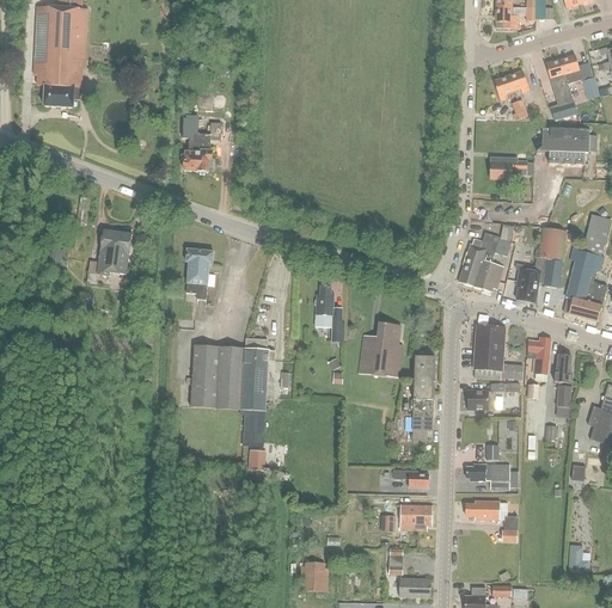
[(84,67),(87,7),(81,7),(59,6),(38,5),(35,74),(37,74),(37,84),(44,84),(43,104),(72,106),(73,98),(79,98),(80,67),(84,67)]
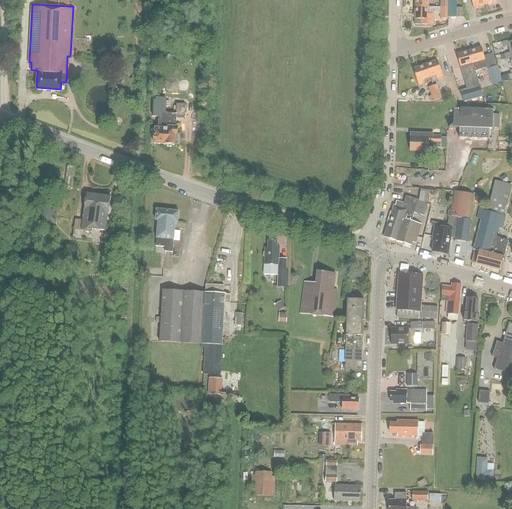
[(428,12),(428,4),(414,4),(414,17),(414,22),(433,23),(433,12),(428,12)]
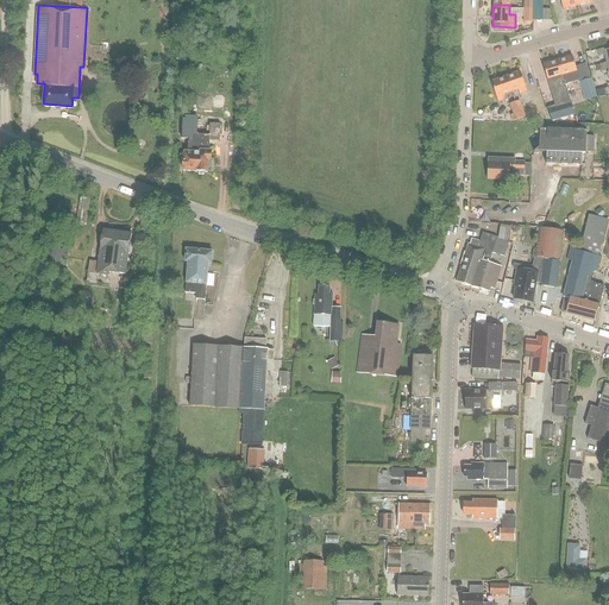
[(533,19),(534,6),(523,6),(523,19),(533,19)]
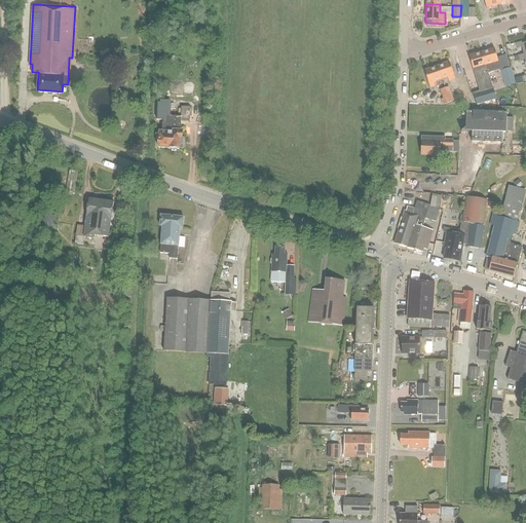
[(521,40),(516,41),(517,46),(522,45),(524,52),(524,53),(525,52),(525,40),(522,41),(521,40)]
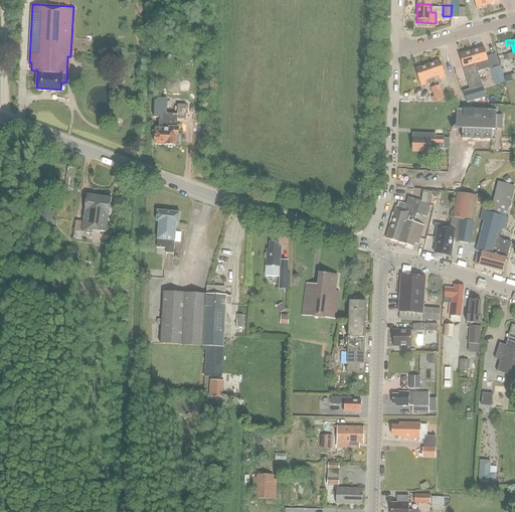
[(483,88),(487,87),(483,72),(479,73),(478,69),(490,66),(484,45),(471,48),(483,88)]
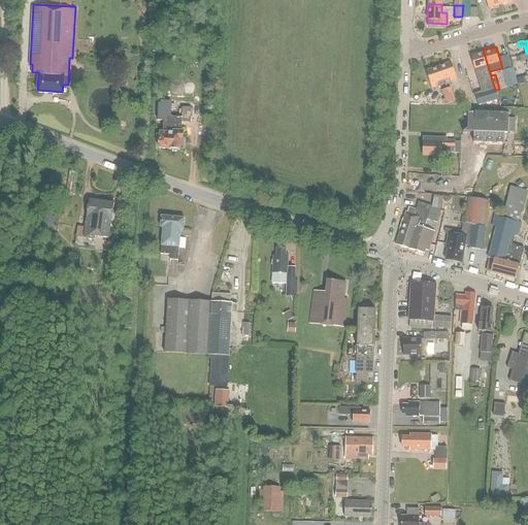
[(495,90),(483,50),(470,54),(481,90),(474,92),(477,103),(497,97),(495,90)]
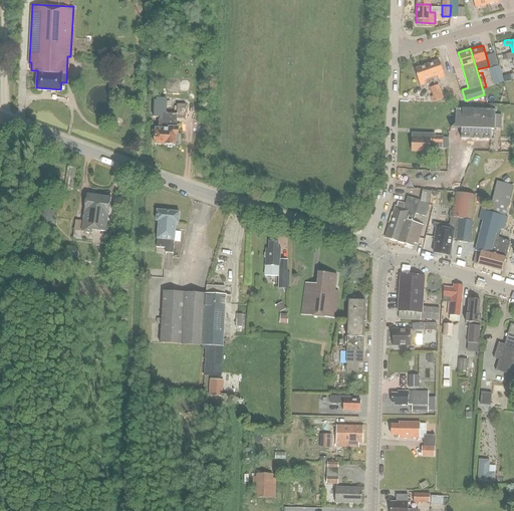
[(439,58),(427,62),(431,76),(439,73),(440,77),(445,75),(439,58)]
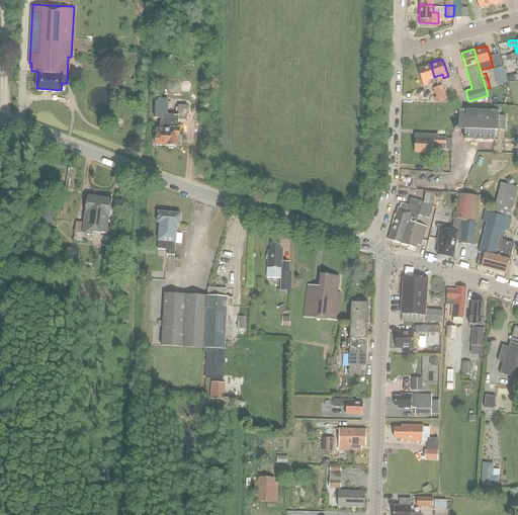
[(430,63),(417,68),(423,85),(428,83),(427,79),(434,77),(430,63)]
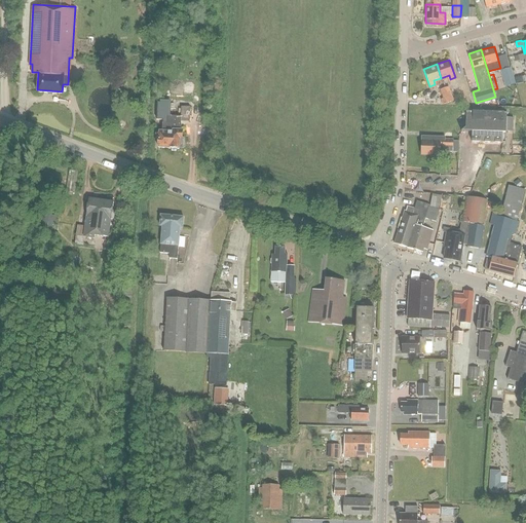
[(511,65),(500,68),(504,83),(515,80),(511,65)]
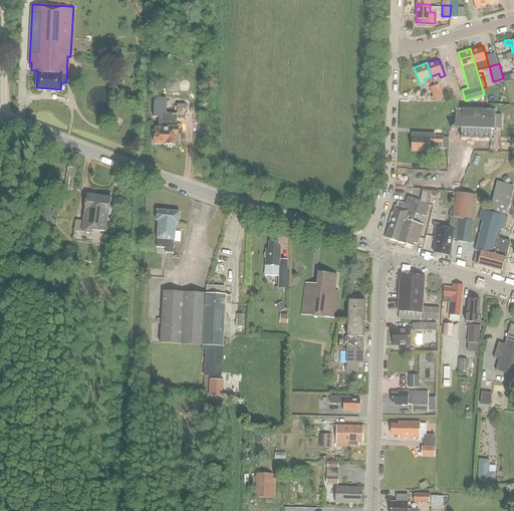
[(439,88),(442,88),(440,83),(434,85),(438,98),(442,97),(439,88)]
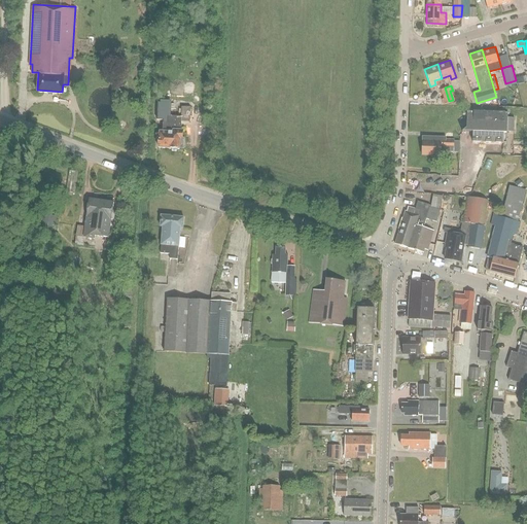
[(443,103),(449,101),(445,88),(441,89),(444,98),(442,99),(443,103)]
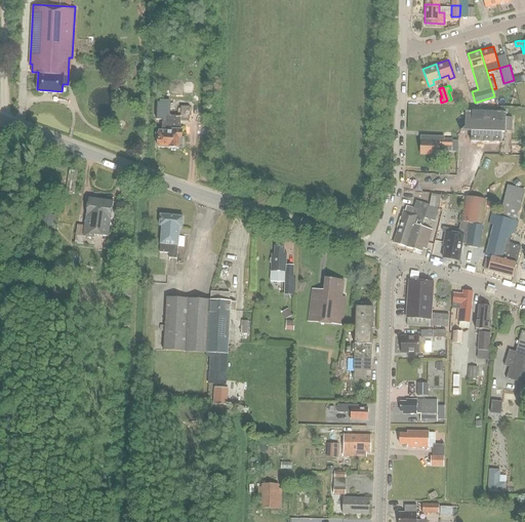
[(189,119),(190,104),(180,104),(180,114),(167,113),(167,120),(162,120),(162,128),(159,128),(158,135),(158,143),(158,145),(168,146),(169,146),(171,148),(175,149),(176,146),(178,146),(183,146),(184,144),(185,136),(183,135),(182,135),(182,127),(179,127),(180,118),(189,119)]
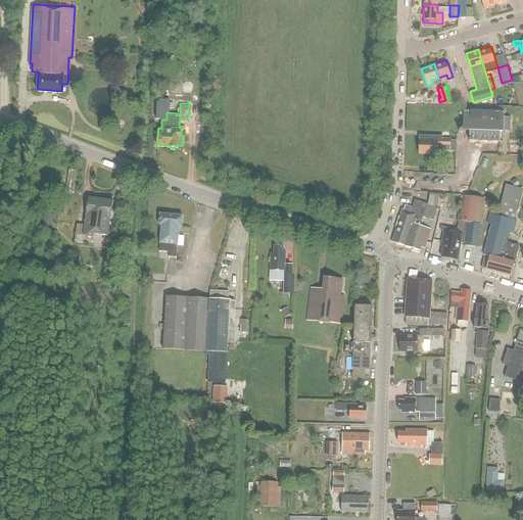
[(510,129),(510,115),(504,114),(504,109),(464,108),(463,125),(459,129),(469,129),(469,139),(500,140),(500,130),(503,131),(503,129),(510,129)]
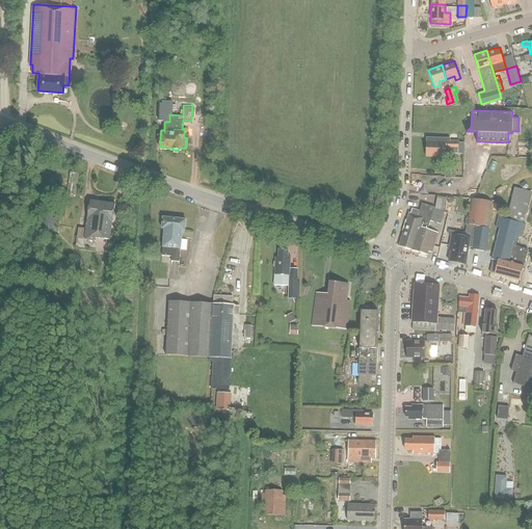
[(449,137),(426,137),(425,155),(445,156),(445,152),(457,153),(457,140),(449,139),(449,137)]
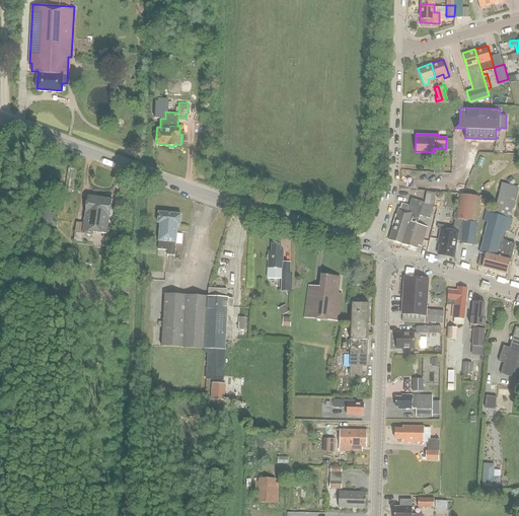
[(75,166),(69,165),(65,187),(72,188),(75,166)]
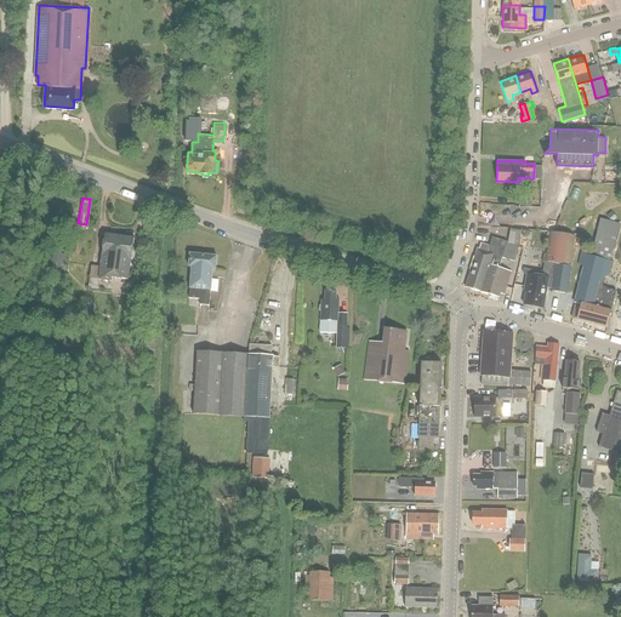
[(611,209),(607,212),(611,218),(616,215),(611,209)]
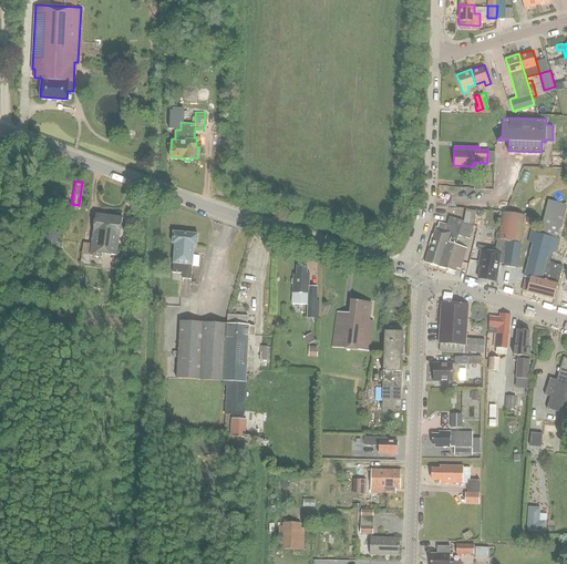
[(556,236),(565,202),(548,197),(540,227),(532,225),(528,241),(533,242),(525,274),(526,275),(523,289),(554,297),(563,264),(554,262),(554,260),(549,259),(552,249),(556,250),(559,237),(556,236)]
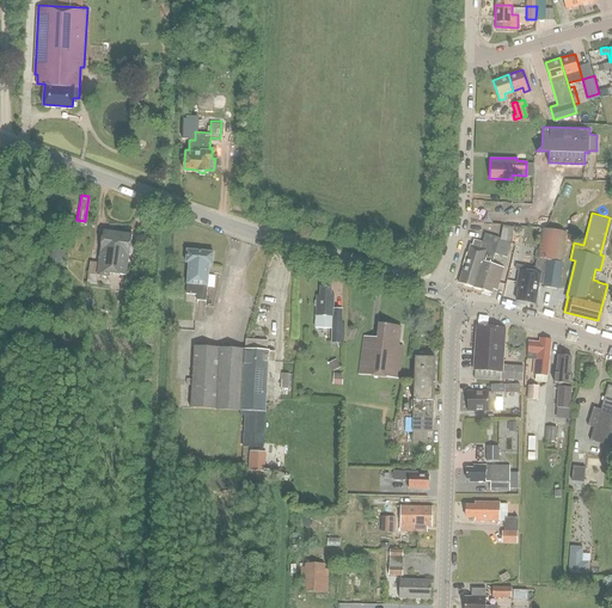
[(558,287),(568,229),(540,226),(534,255),(537,255),(543,256),(540,271),(538,281),(544,282),(543,284),(558,287)]
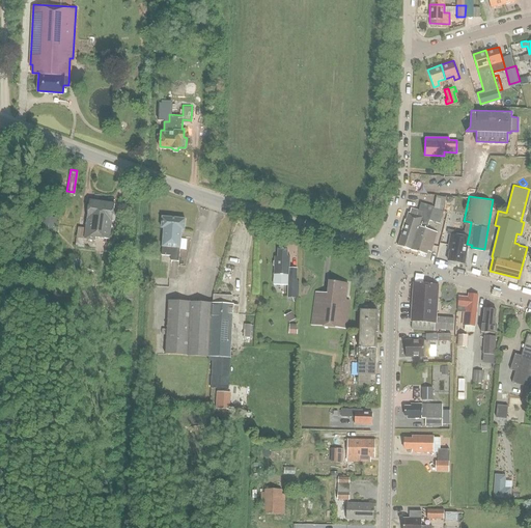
[(78,225),(77,235),(85,237),(93,239),(94,235),(95,235),(109,238),(111,220),(112,220),(113,219),(114,217),(114,215),(113,213),(114,201),(88,198),(86,215),(87,215),(86,226),(78,225)]
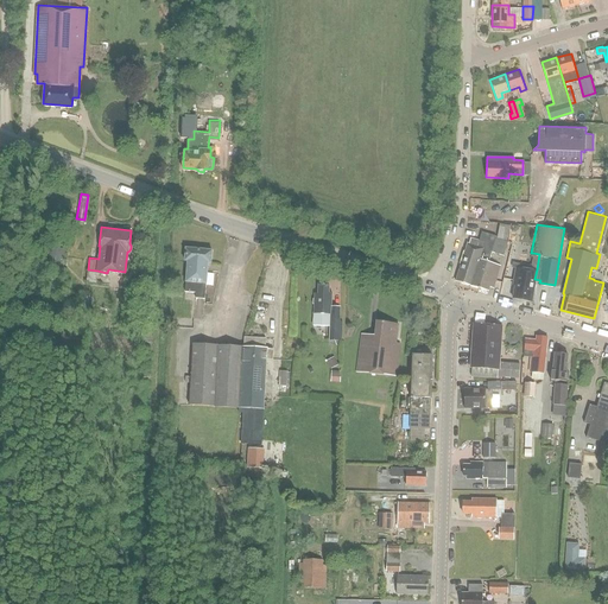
[(496,236),(498,234),(485,230),(482,239),(473,235),(470,241),(469,241),(456,279),(480,286),(489,260),(492,249),(505,253),(508,239),(496,236)]
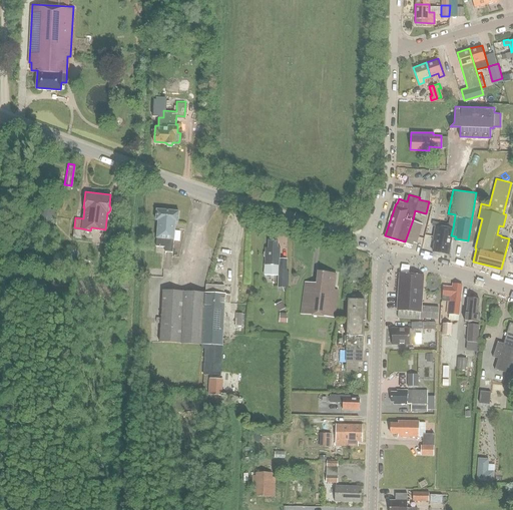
[(179,209),(157,207),(156,218),(158,218),(156,235),(157,235),(156,243),(165,244),(165,249),(172,249),(175,220),(178,220),(179,209)]
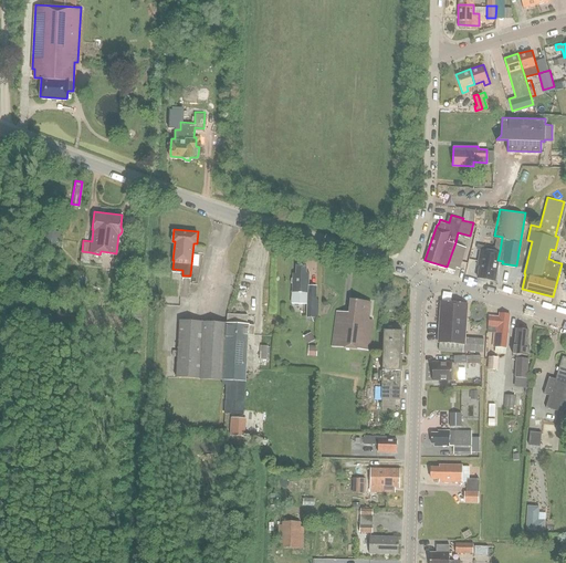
[(478,242),(477,248),(481,248),(500,251),(502,237),(496,236),(494,244),(494,246),(478,242)]
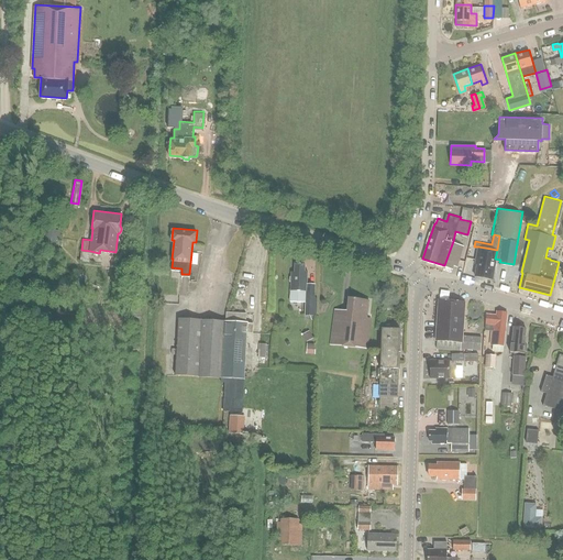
[(453,241),(444,265),(452,268),(453,264),(456,265),(463,244),(453,241)]
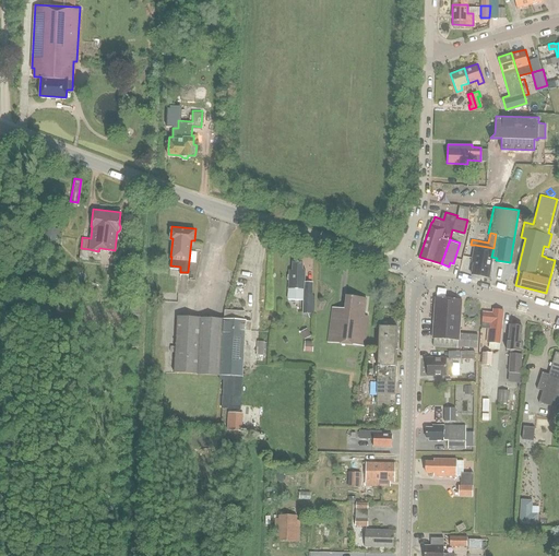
[(491,257),(494,248),(475,245),(472,261),(474,261),(472,273),(488,276),(491,257)]
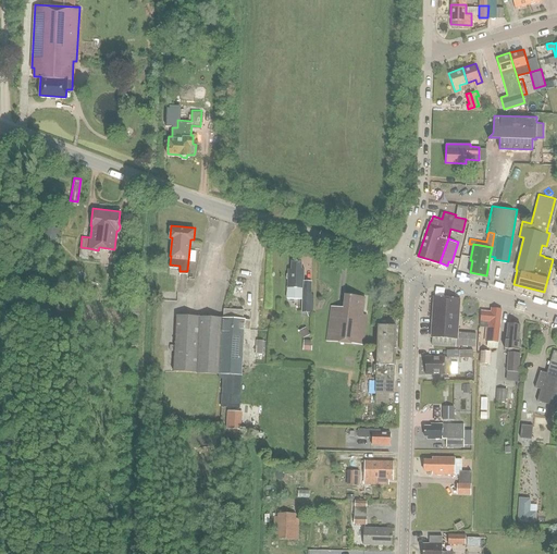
[(122,259),(114,258),(115,253),(110,253),(109,262),(122,263),(122,259)]
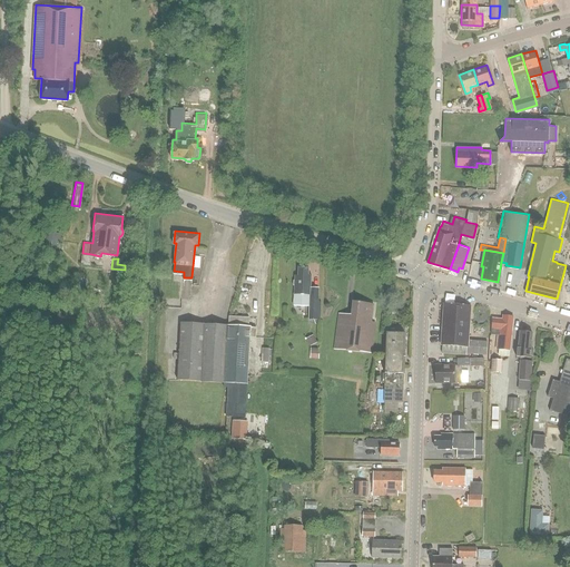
[(294,303),(310,303),(310,316),(321,318),(321,316),(321,300),(318,300),(318,285),(311,285),(311,273),(308,273),(308,265),(304,265),(298,264),(298,276),(295,276),(294,292),(294,303)]
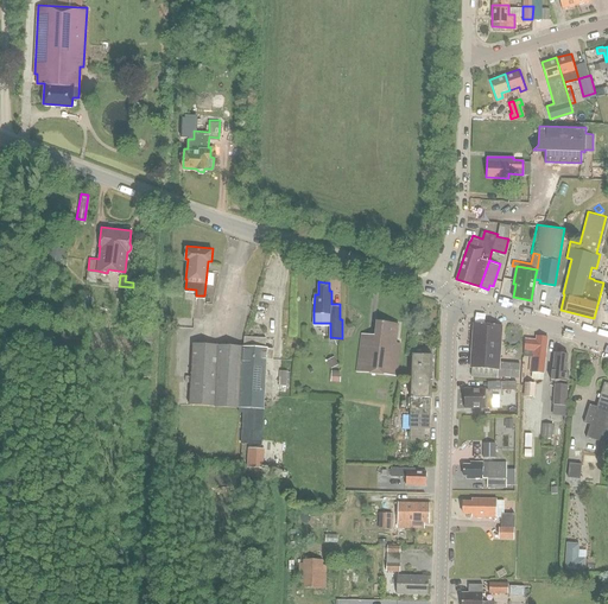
[(398,322),(377,319),(375,332),(362,331),(358,369),(397,373),(400,341),(396,341),(398,322)]
